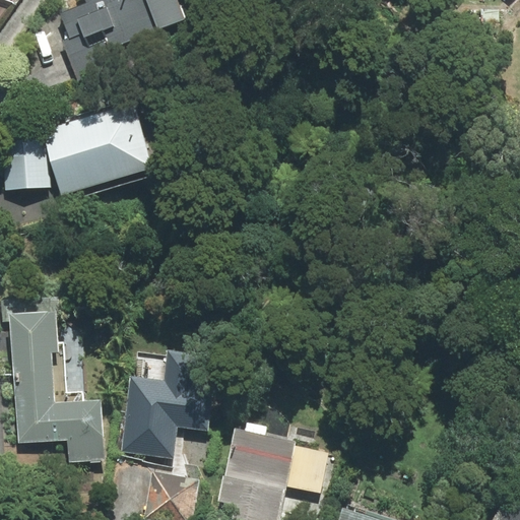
[(176,0),(86,0),(88,4),(61,14),(70,38),(62,41),(78,80),(109,69),(102,50),(184,18),(176,0)]
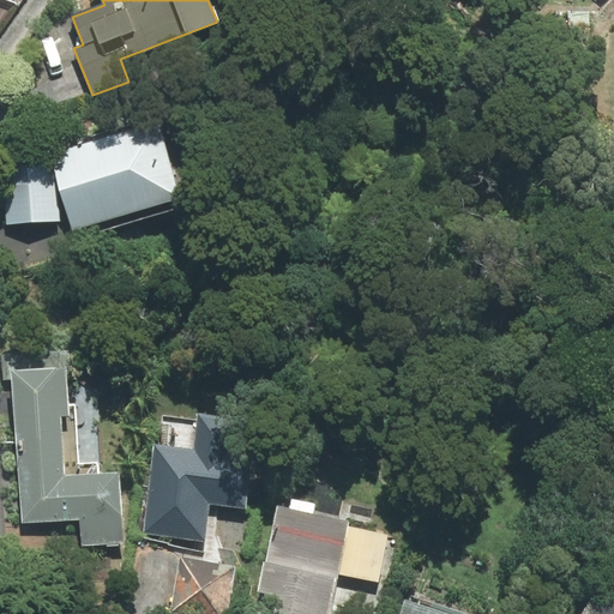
[(157,119),(49,151),(54,167),(56,176),(73,230),(181,198),(157,119)]
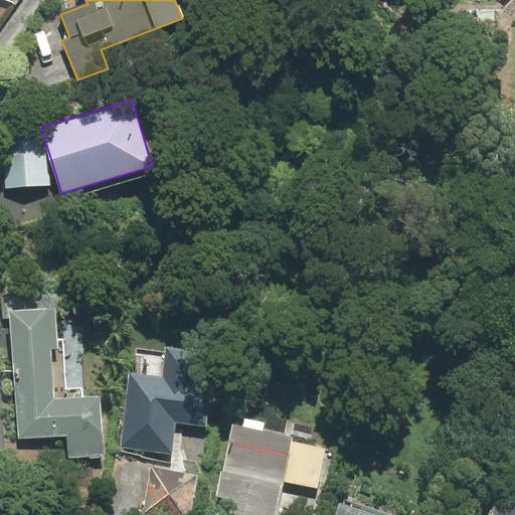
[(7,188),(49,185),(47,148),(45,140),(3,143),(7,188)]
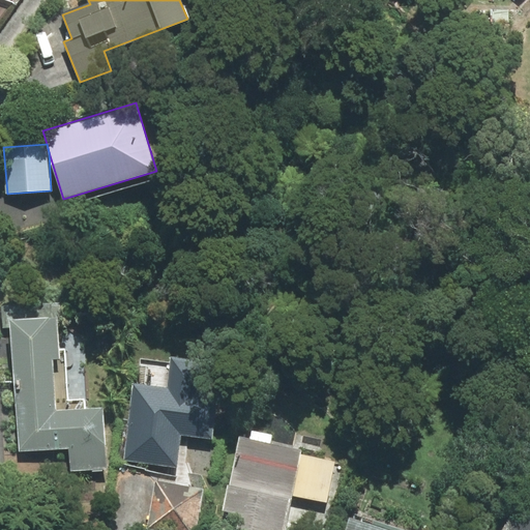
[(3,328),(10,327),(9,321),(57,318),(61,317),(60,303),(1,307),(3,328)]
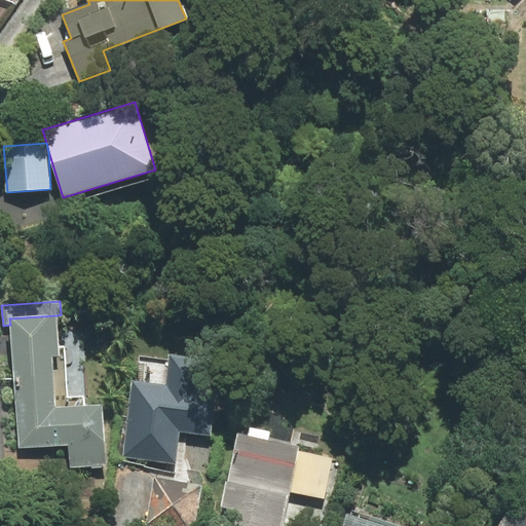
[(59,347),(57,315),(9,318),(10,325),(19,448),(68,445),(70,467),(106,465),(103,405),(84,406),(84,397),(67,398),(64,346),(59,347)]
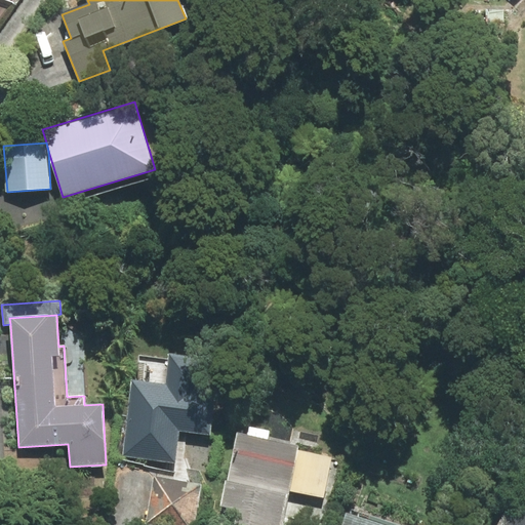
[(169,360),(139,356),(136,380),(131,380),(122,456),(174,462),(177,430),(209,434),(217,361),(170,355),(169,360)]
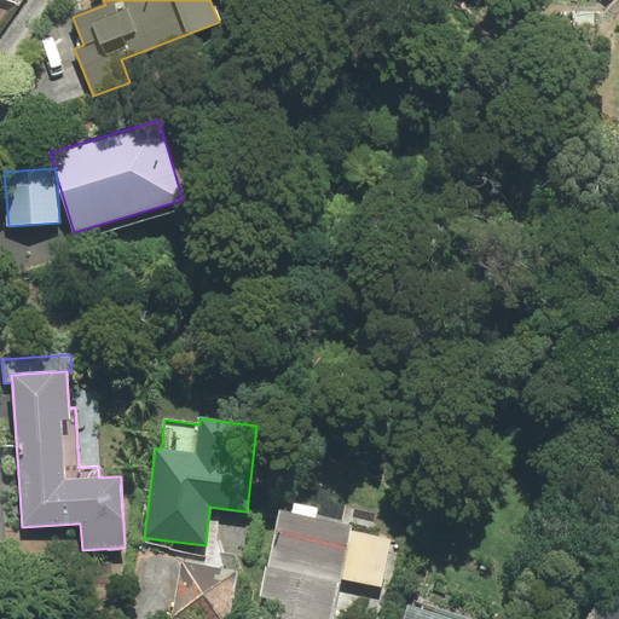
[(352,526),(281,512),(268,567),(266,567),(259,597),(283,602),(279,618),(331,618),(341,579),(351,531),(352,526)]
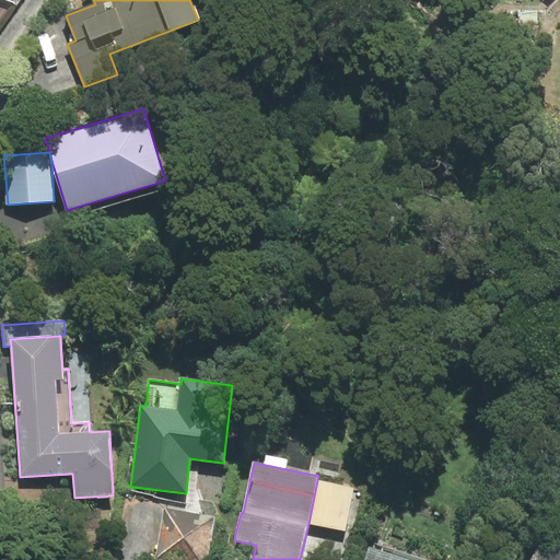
[(308,524),(345,532),(354,488),(317,480),(308,524)]
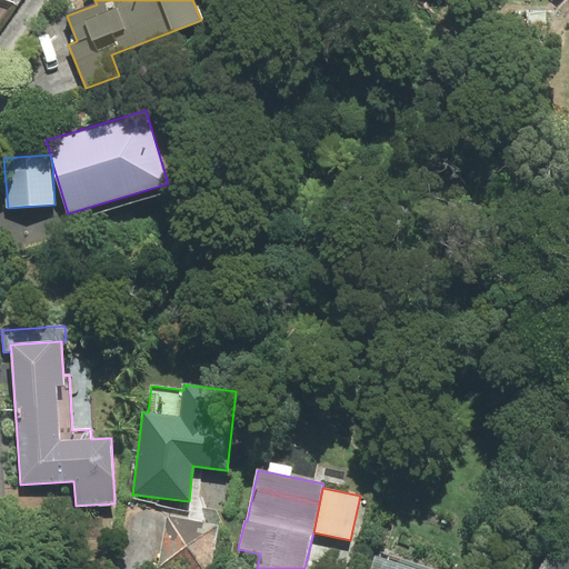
[(210,568),(218,525),(167,516),(158,567),(172,568),(210,568)]
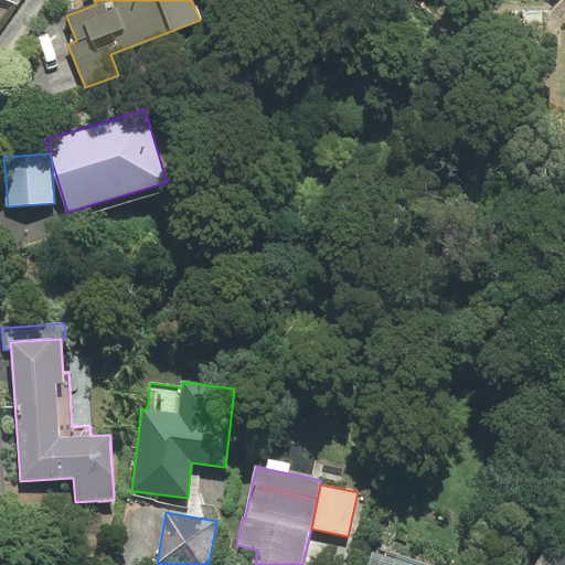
[(564,564),(564,514),(535,564),(564,564)]
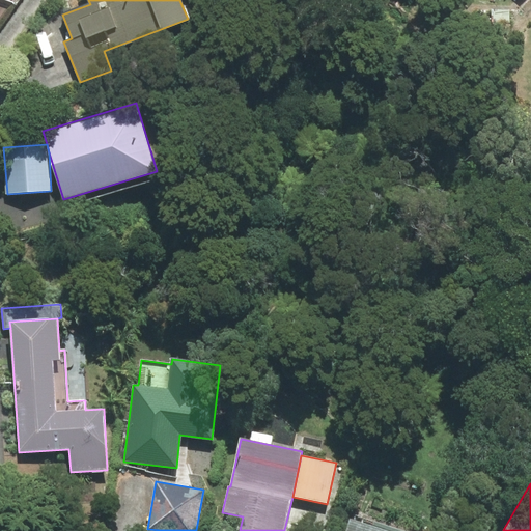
[(355,521),(351,519),(346,530),(406,530),(356,515),(355,521)]
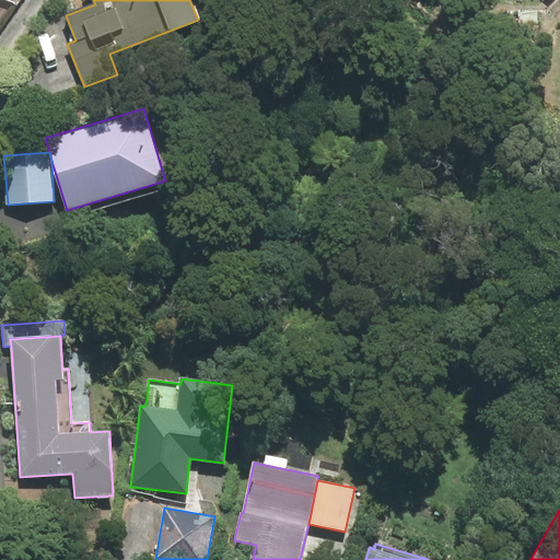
All buildings are outlined.
